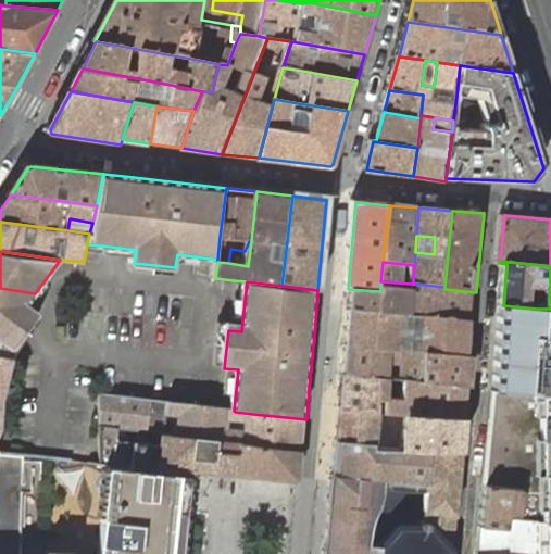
[(354,292),(352,310),(404,315),(410,315),(412,284),(380,281),(380,291),(348,289),(348,292),(354,292)]
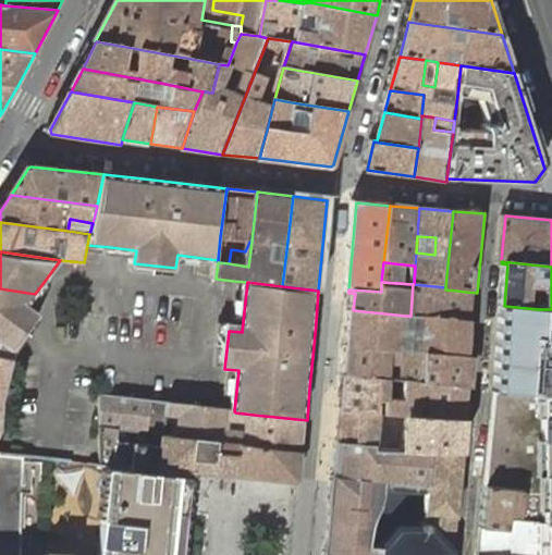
[(425,317),(476,323),(476,321),(474,321),(477,293),(445,290),(445,287),(414,284),(413,284),(411,316),(415,316),(425,317)]
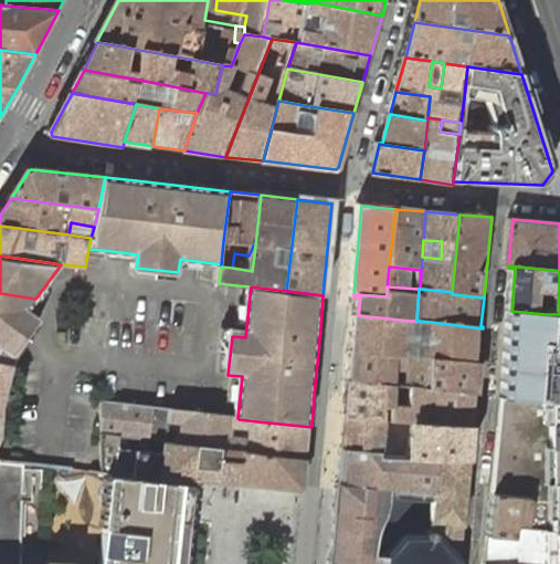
[(0,293),(0,364),(8,366),(40,320),(27,311),(35,299),(0,293)]
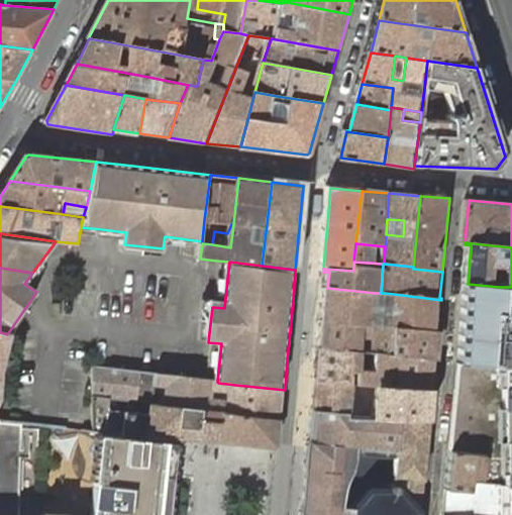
[(468,284),(463,365),(499,369),(511,370),(511,287),(507,287),(499,287),(468,284)]
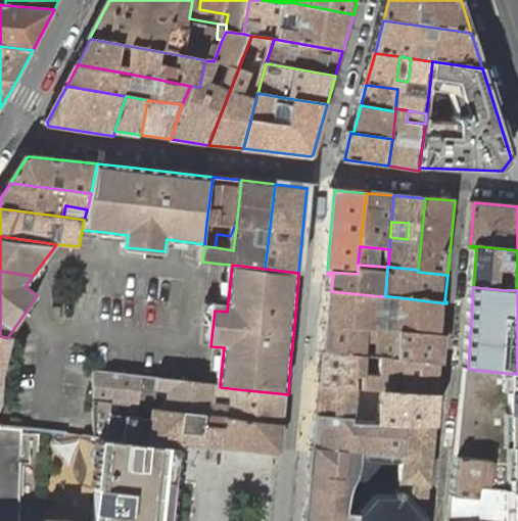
[(331,291),(328,325),(403,331),(444,335),(446,303),(398,297),(396,311),(388,310),(379,310),(380,296),(331,291)]
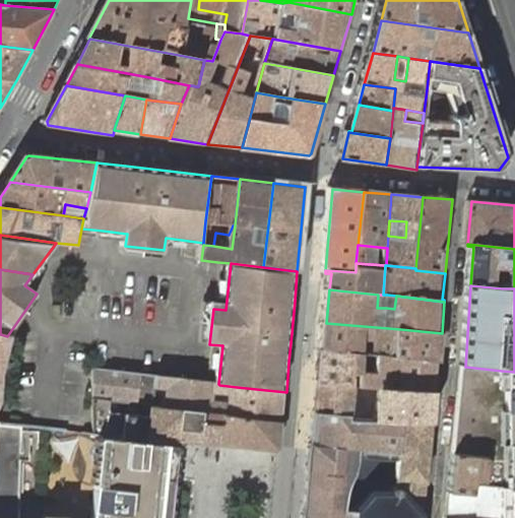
[(383,295),(378,295),(377,308),(386,308),(387,295),(383,295)]
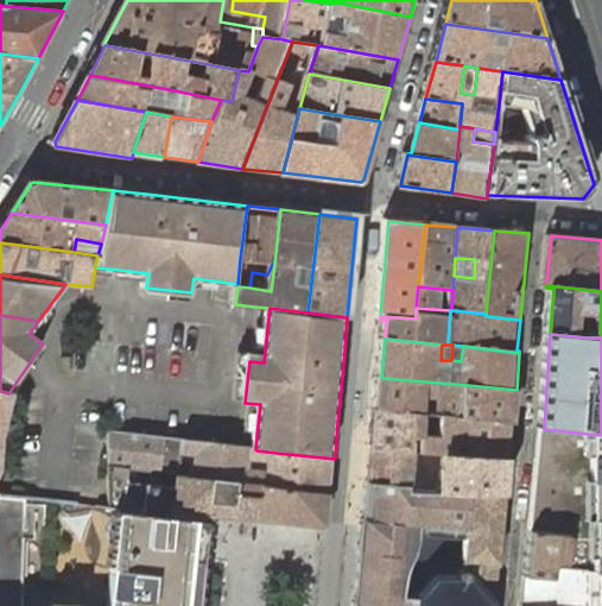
[(452,345),(451,360),(461,361),(463,346),(452,345)]
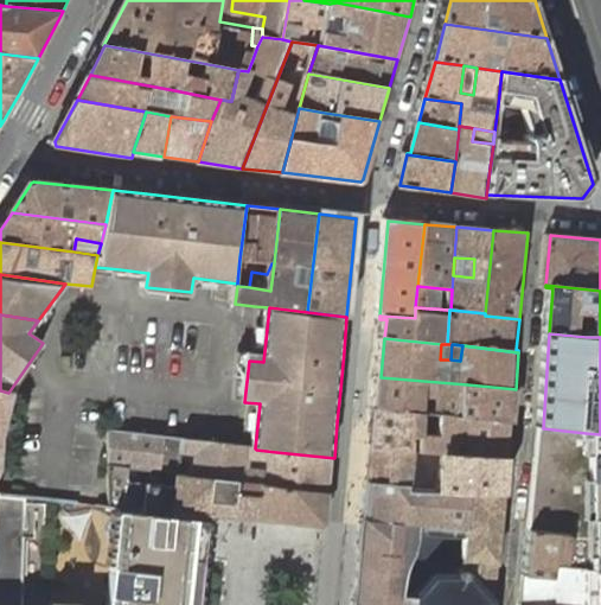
[(381,377),(378,409),(424,414),(427,399),(441,401),(440,415),(443,415),(464,418),(467,384),(381,377)]
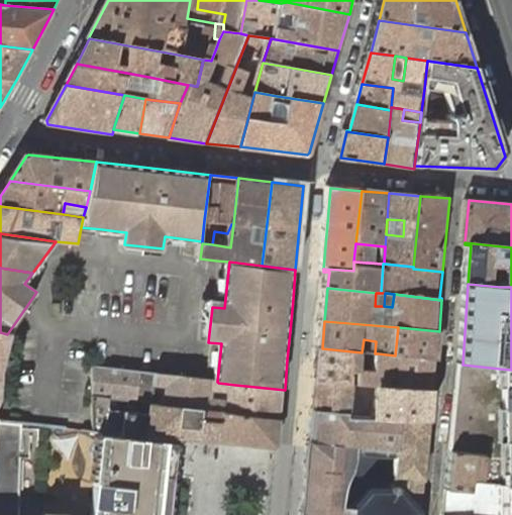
[(395,355),(436,359),(439,331),(398,327),(395,355)]
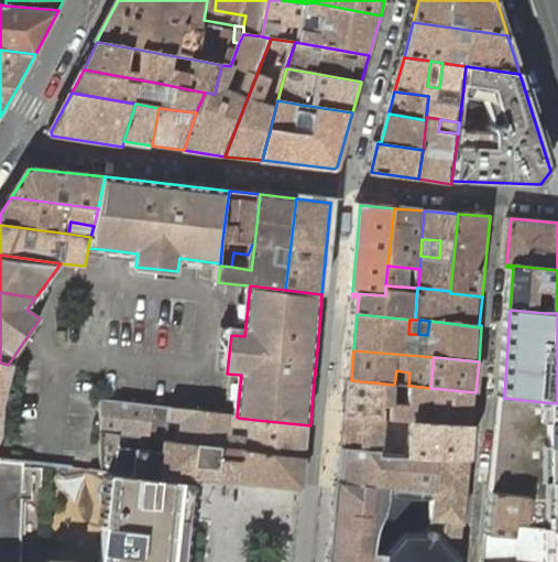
[(0,444),(3,439),(4,428),(7,408),(14,374),(15,367),(8,365),(0,363),(0,444)]
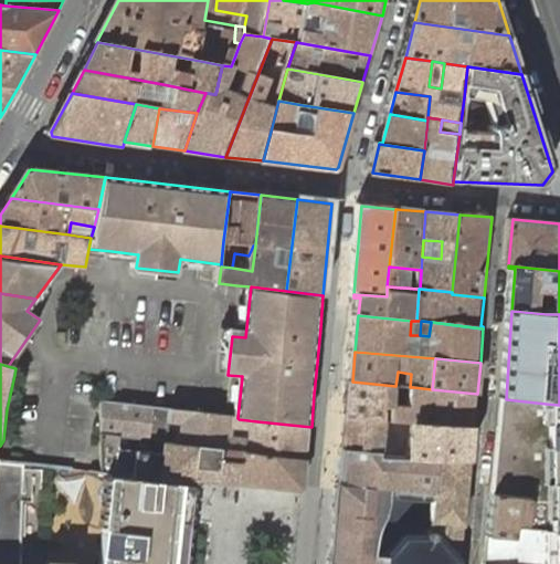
[(352,382),(348,418),(386,420),(387,408),(395,409),(395,406),(397,393),(398,386),(395,386),(352,382)]
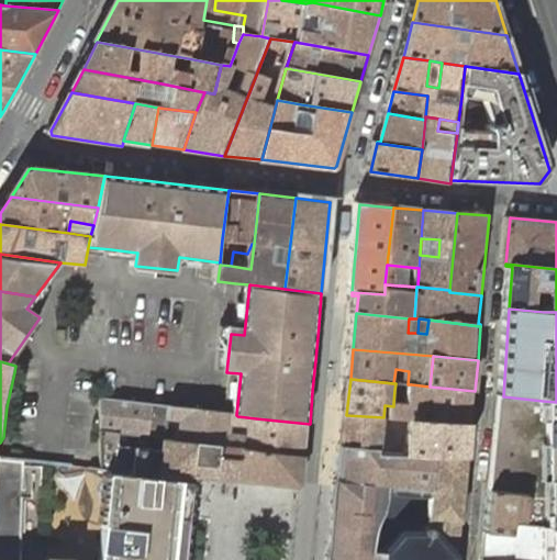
[(392,418),(411,420),(472,424),(475,391),(430,387),(411,384),(410,404),(400,404),(401,391),(394,390),(393,403),(393,406),(392,418)]
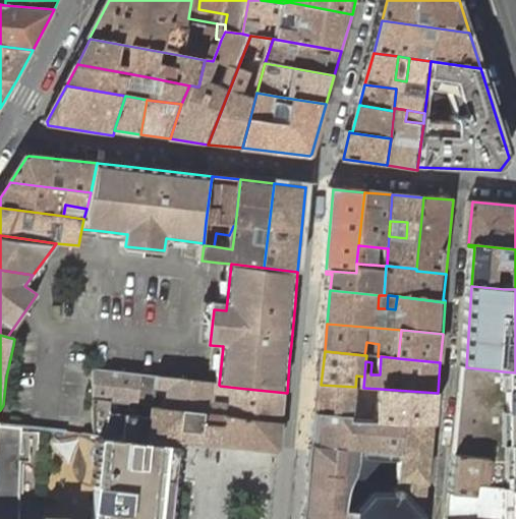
[(465,375),(457,455),(492,457),(491,462),(489,482),(478,482),(477,489),(511,492),(515,492),(515,372),(503,371),(466,367),(465,375)]
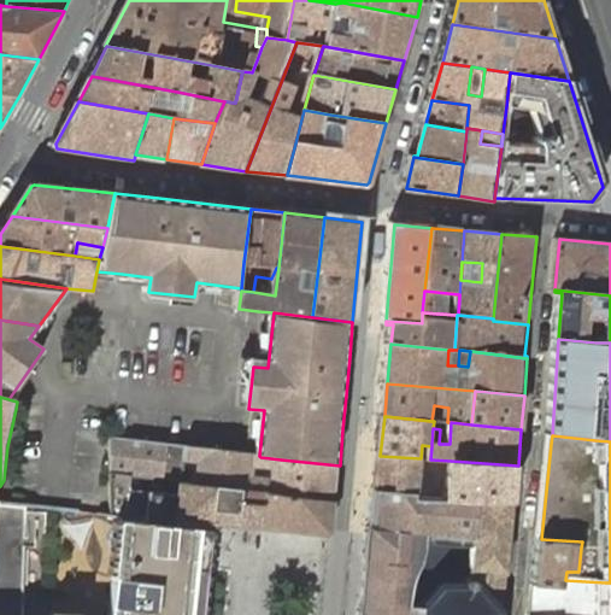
[(115,440),(115,475),(134,478),(183,484),(336,502),(340,466),(281,460),(260,457),(259,456),(216,452),(134,441),(115,440)]
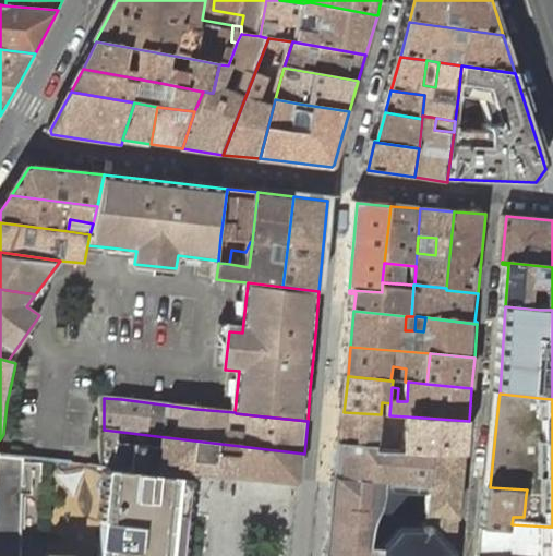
[(381,414),(382,414),(389,415),(391,403),(382,402),(381,414)]
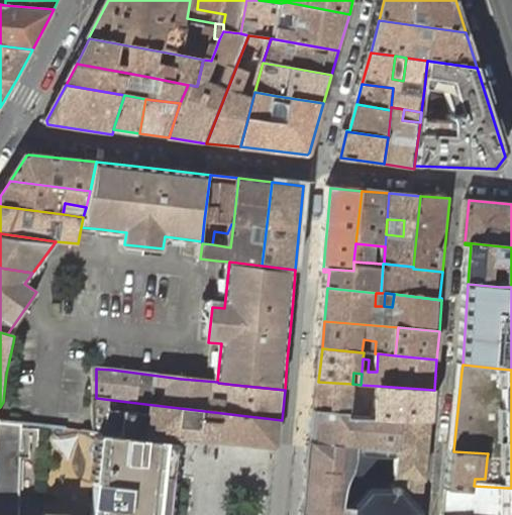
[(318,382),(316,410),(351,413),(352,400),(353,384),(352,384),(318,382)]
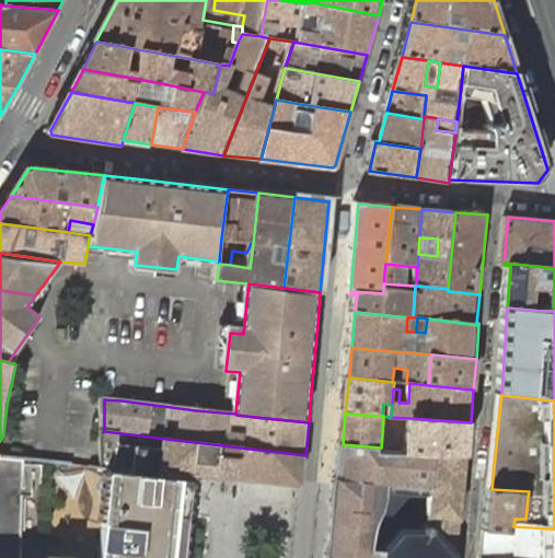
[(407,436),(405,453),(413,453),(413,454),(436,455),(469,455),(471,422),(409,418),(407,436)]
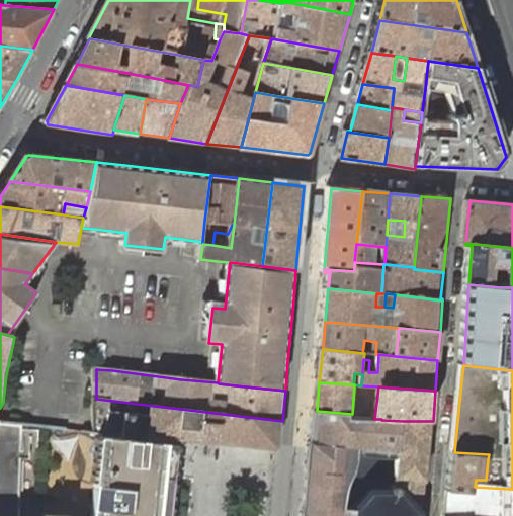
[(112,401),(96,399),(97,434),(152,440),(153,438),(180,441),(185,441),(276,449),(279,446),(282,421),(154,406),(153,417),(111,412),(112,401)]
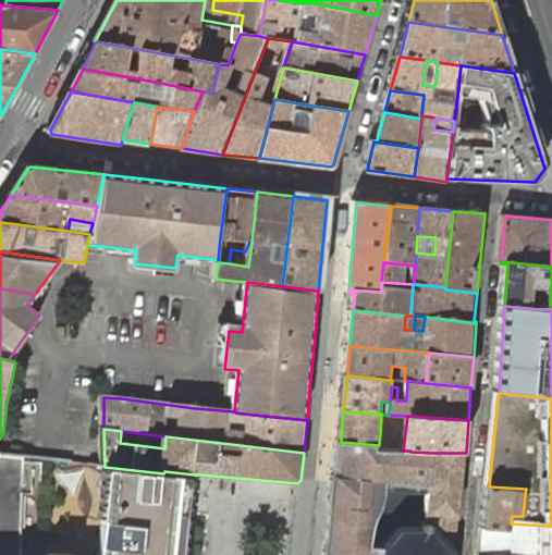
[(456,554),(456,553),(458,531),(460,517),(463,485),(466,453),(433,453),(411,452),(411,451),(403,451),(379,449),(379,445),(341,442),(338,475),(338,478),(336,478),(336,481),(334,481),(334,484),(336,484),(335,501),(333,501),(332,504),(334,504),(333,507),(334,508),(330,550),(329,553),(328,553),(328,554),(456,554)]
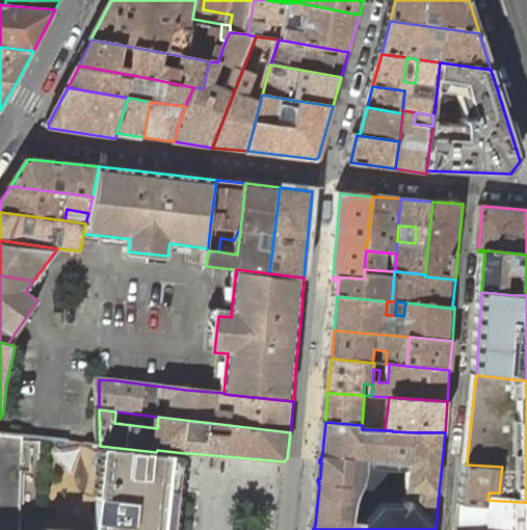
[(23,466),(26,440),(7,436),(0,435),(0,529),(177,529),(183,474),(185,461),(185,457),(100,447),(89,529),(15,529),(22,472),(23,466)]
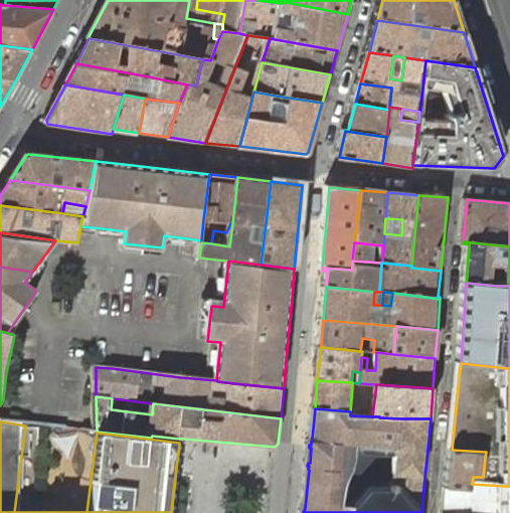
[(486,452),(452,450),(449,488),(471,488),(472,484),(473,477),(483,477),(485,457),(486,452)]
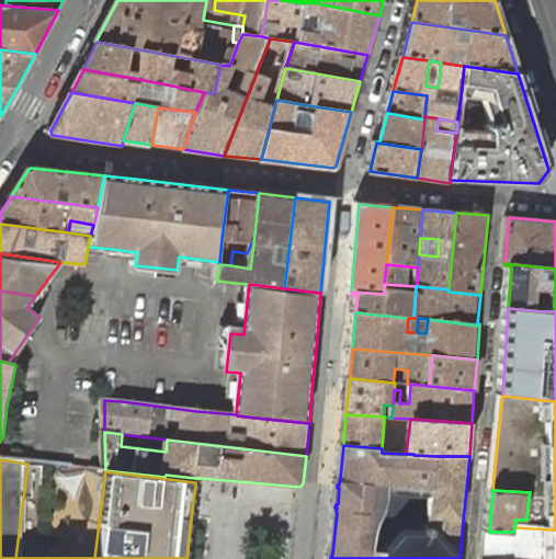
[(513,532),(489,532),(485,558),(555,558),(555,529),(551,529),(514,527),(513,532)]
